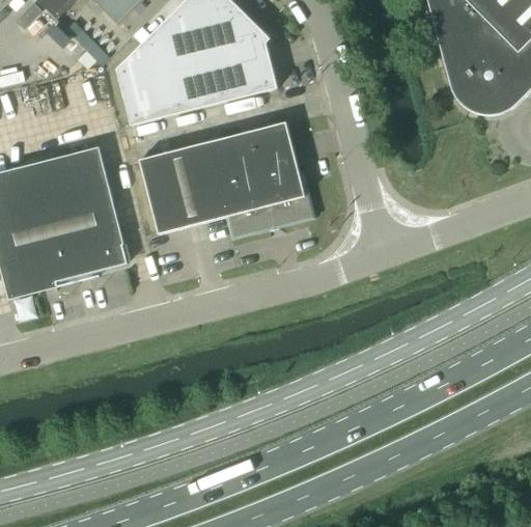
[(37,0),(56,19),(74,0),(95,0),(117,22),(138,0),(37,0)]
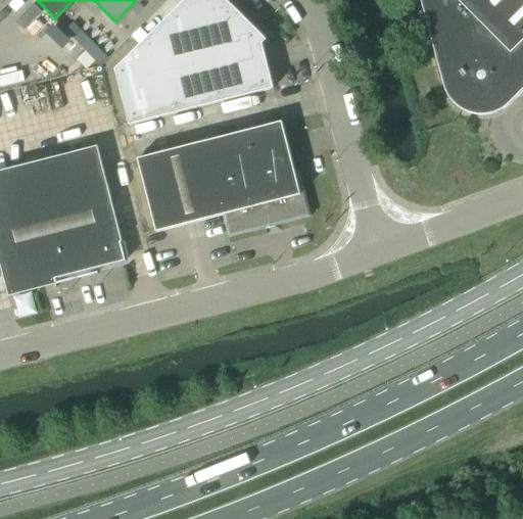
[(122,94),(253,22),(230,0),(181,0),(114,66),(122,94)]
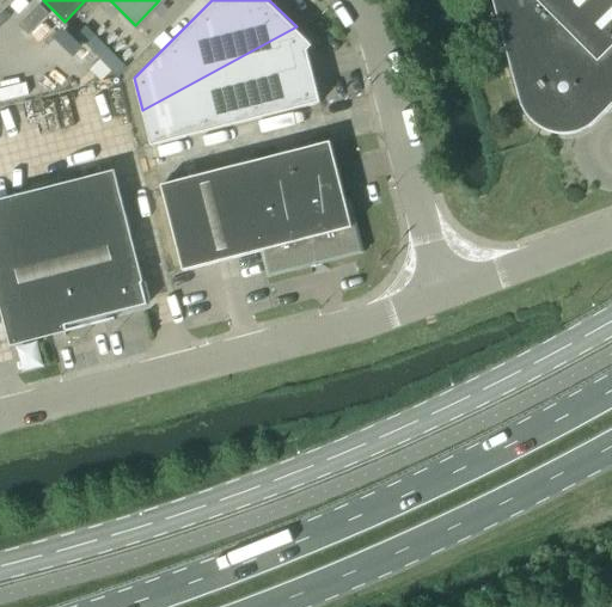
[(493,0),(519,96),(521,103),(525,110),(530,116),(536,121),(542,124),(549,128),(556,129),(564,130),(571,129),(579,128),(586,124),(592,121),(598,115),(603,109),(606,102),(609,103),(611,102),(611,99),(611,93),(611,92),(609,92),(610,86),(611,85),(611,0),(493,0)]
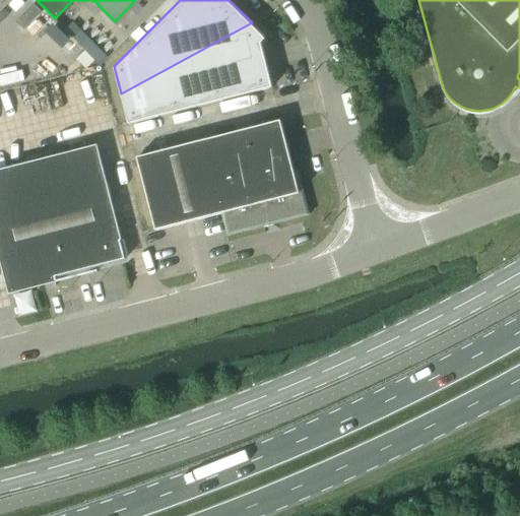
[(252,22),(121,93),(128,121),(272,84),(261,41),(265,36),(252,22)]
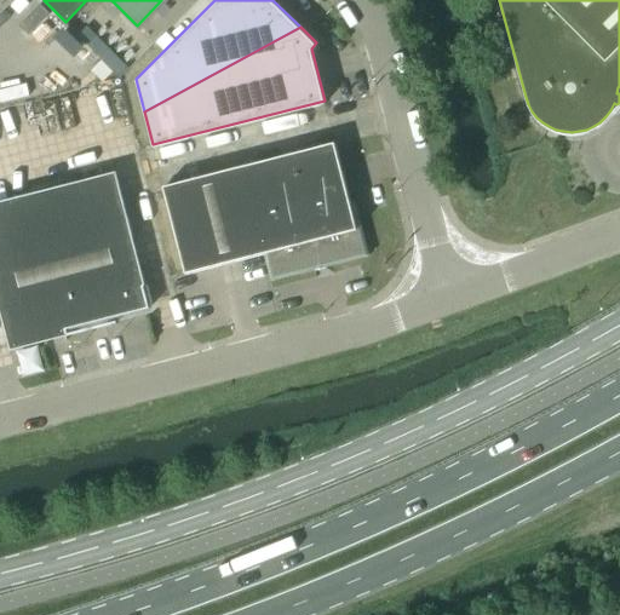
[(164,184),(185,270),(269,249),(275,270),(362,248),(334,141),(164,184)]
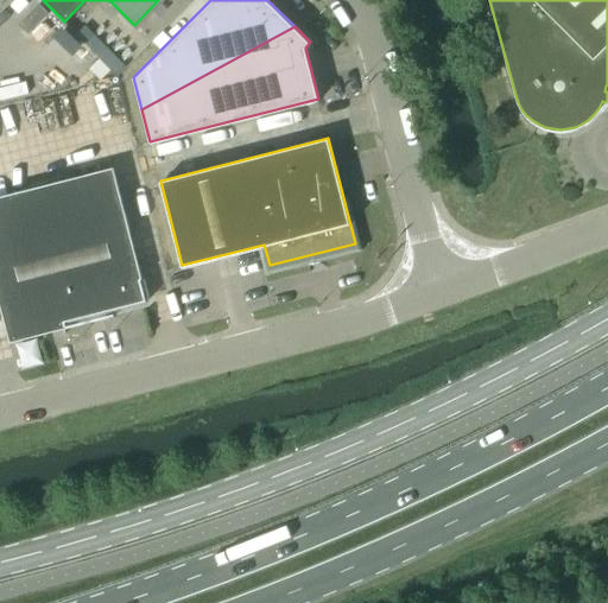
[(113,166),(0,195),(0,302),(10,341),(67,325),(65,319),(146,299),(140,277),(141,277),(113,166)]
